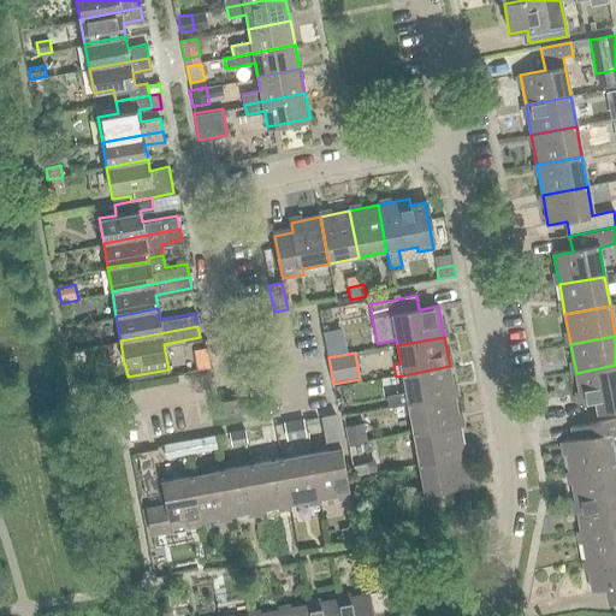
[(615,365),(576,373),(581,404),(596,401),(598,414),(615,410),(615,365)]
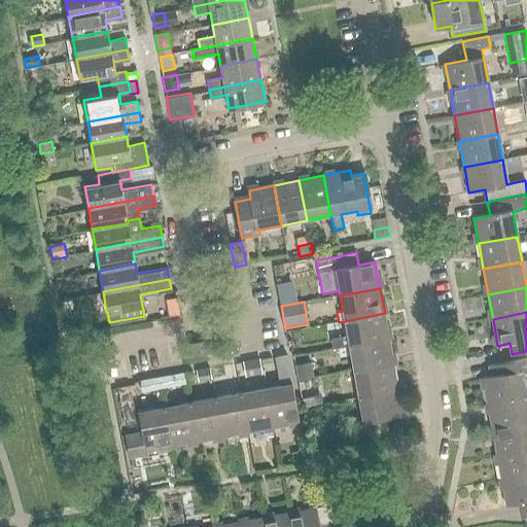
[(336,349),(350,347),(390,339),(385,313),(345,321),(348,337),(334,339),(336,349)]
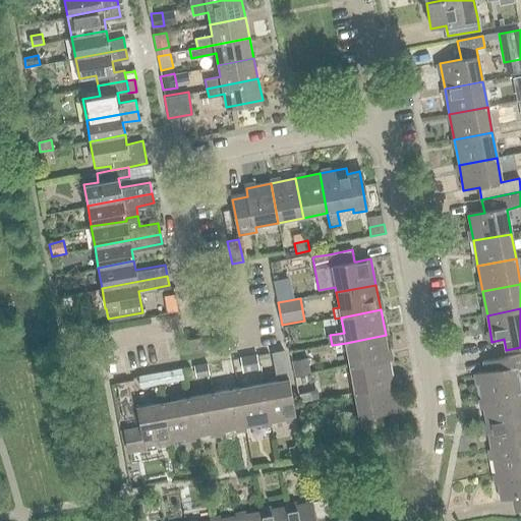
[(187,338),(189,350),(208,347),(206,335),(187,338)]
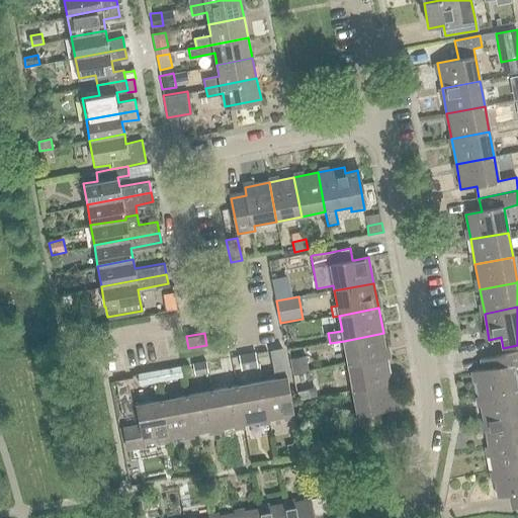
[(344,341),(349,365),(387,358),(383,333),(344,341)]
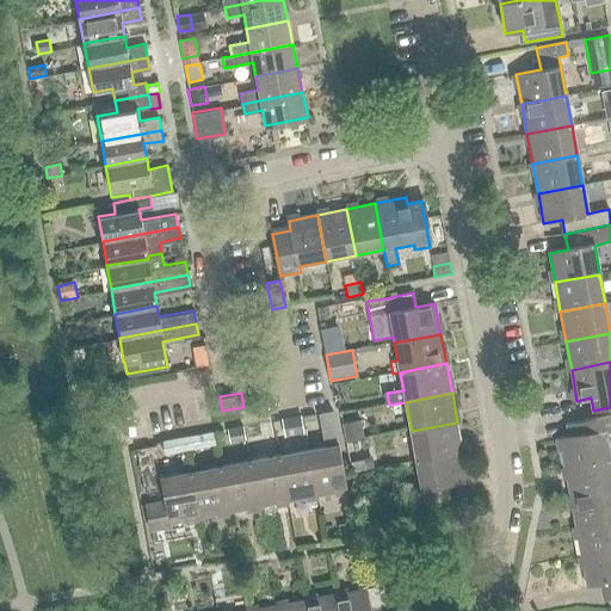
[(326,446),(308,450),(316,497),(347,491),(338,444),(332,412),(320,414),(326,446)]
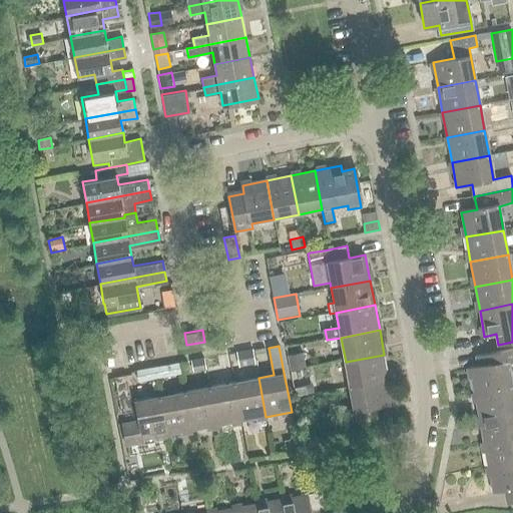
[(257,366),(253,349),(236,353),(239,369),(257,366)]
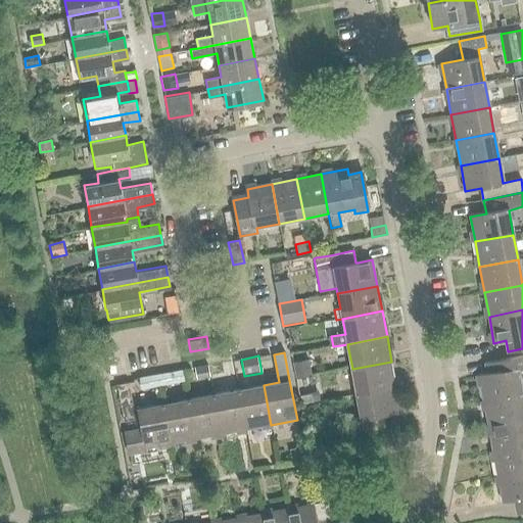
[(522,355),(484,364),(486,374),(478,376),(483,401),(521,393),(518,379),(522,378),(522,355)]
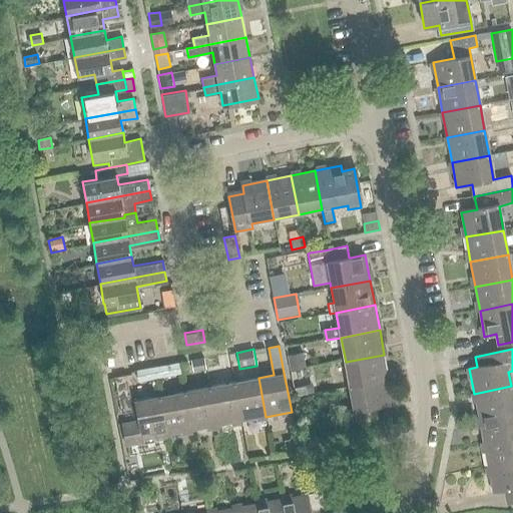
[(307,369),(303,352),(287,355),(291,372),(307,369)]
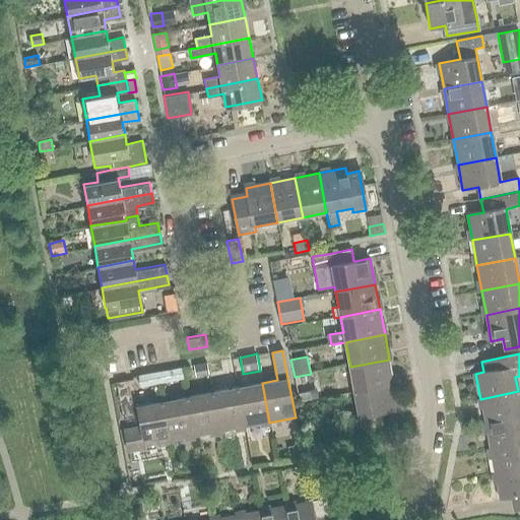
[(350,367),(354,392),(394,385),(389,360),(350,367)]
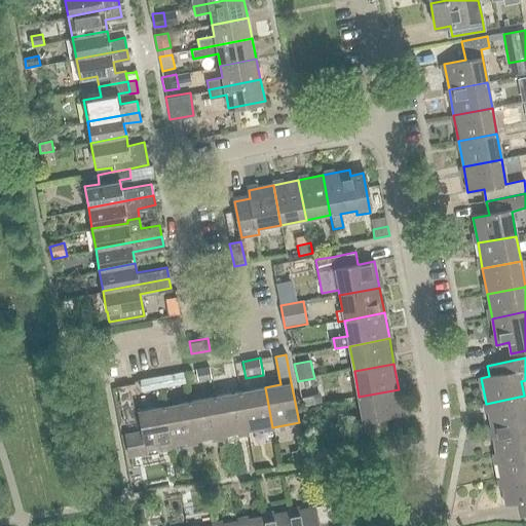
[(213,379),(211,367),(195,369),(197,382),(213,379)]
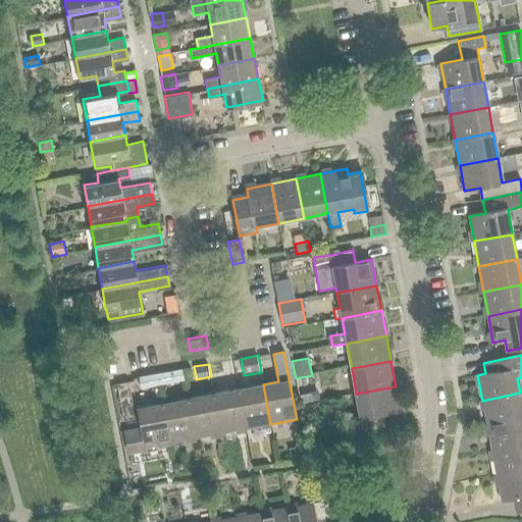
[(169,444),(162,404),(134,409),(128,381),(117,384),(124,422),(140,419),(141,429),(125,432),(129,455),(147,452),(146,448),(169,444)]
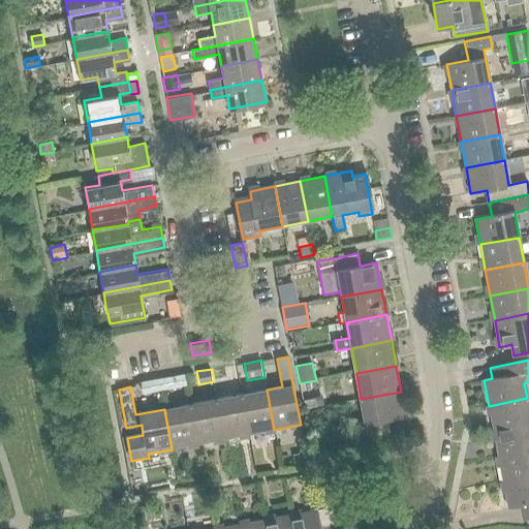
[(249,435),(274,430),(267,390),(242,395),(249,435)]
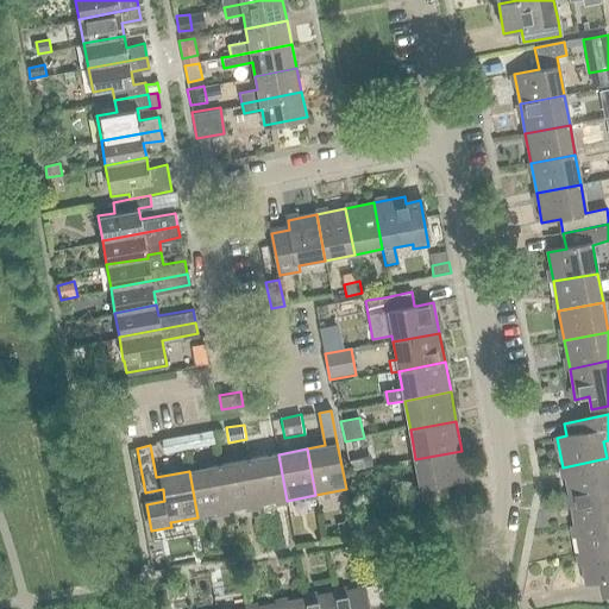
[(468,479),(462,451),(415,459),(421,489),(416,490),(419,504),(451,498),(449,483),(468,479)]
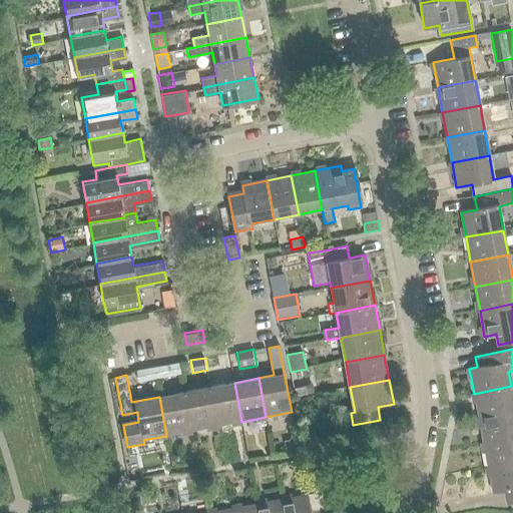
[(208,387),(216,427),(241,422),(234,383),(208,387)]
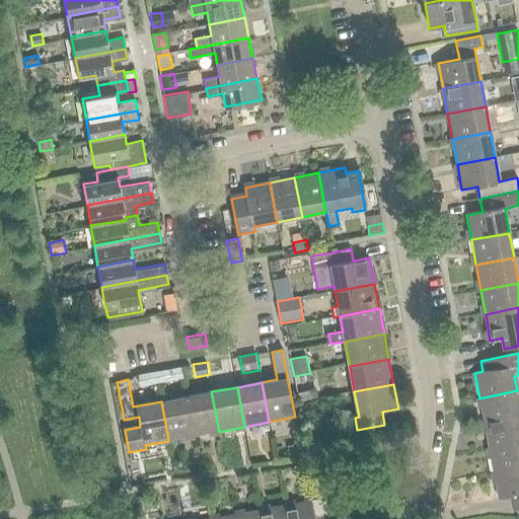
[(484,424),(518,417),(518,389),(517,390),(479,398),(484,424)]
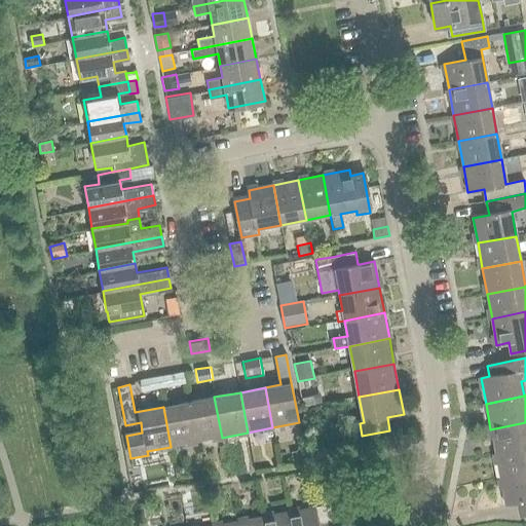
[(189,402),(196,442),(222,438),(214,397),(189,402)]
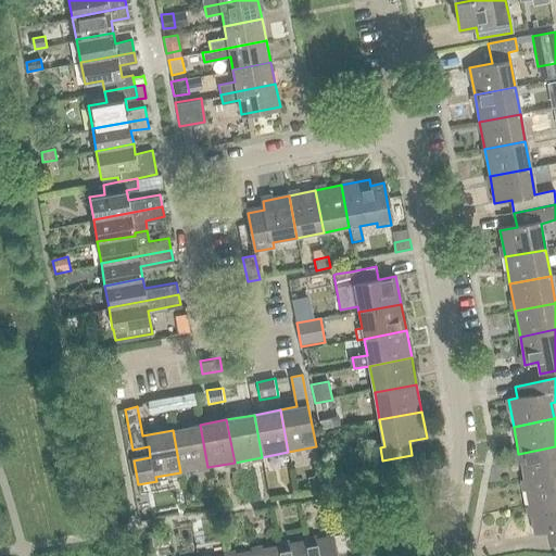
[(332,428),(330,419),(318,421),(320,430),(332,428)]
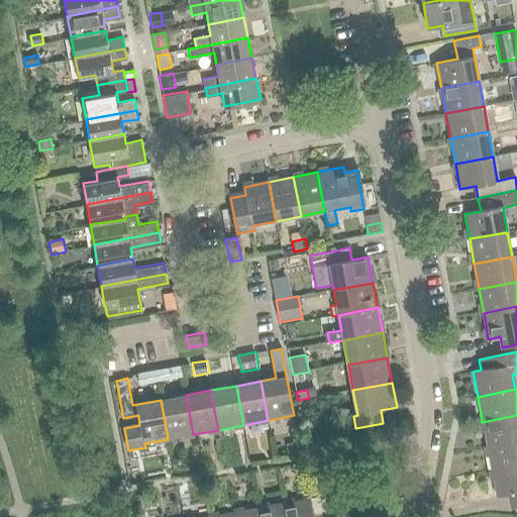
[(161,400),(168,439),(193,434),(186,395),(161,400)]
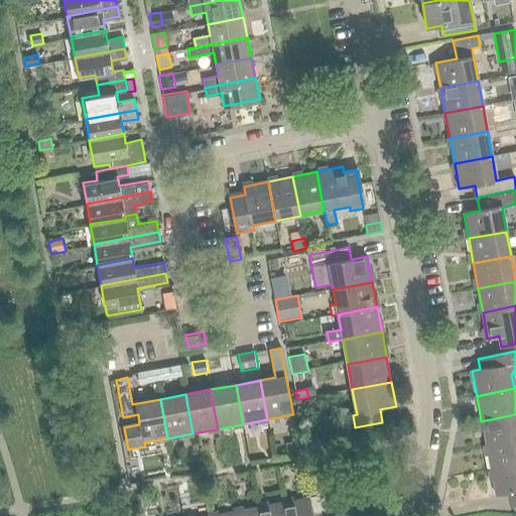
[(515,414),(481,421),(486,445),(515,439),(515,414)]
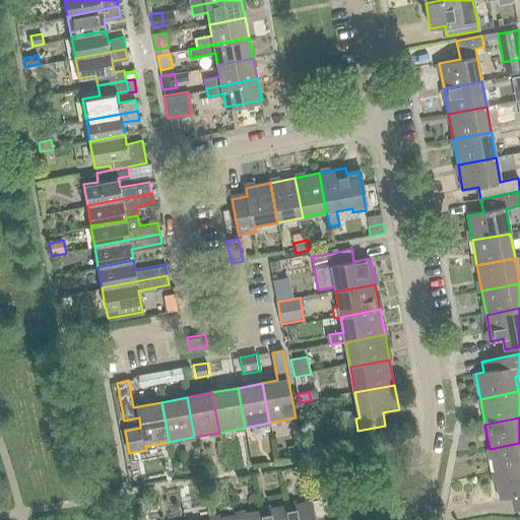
[(519,443),(490,449),(495,474),(519,469),(519,443)]
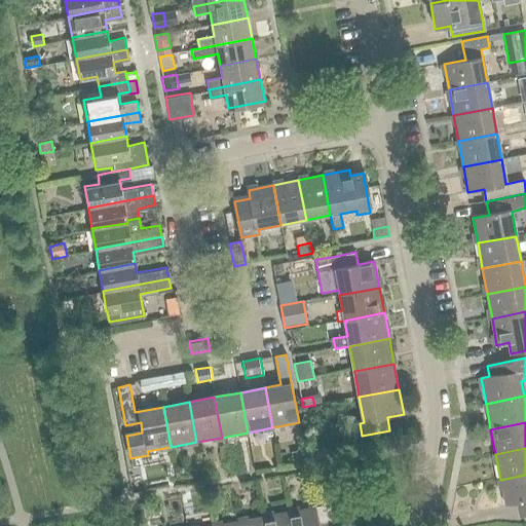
[(525,475),(500,480),(505,505),(522,502),(524,516),(525,515),(525,475)]
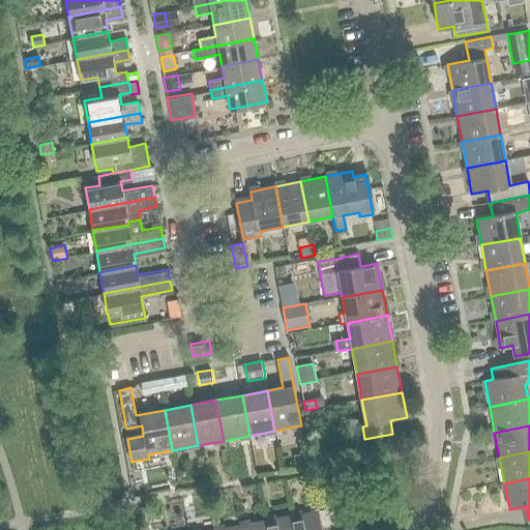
[(324,504),(334,502),(332,490),(322,491),(324,504)]
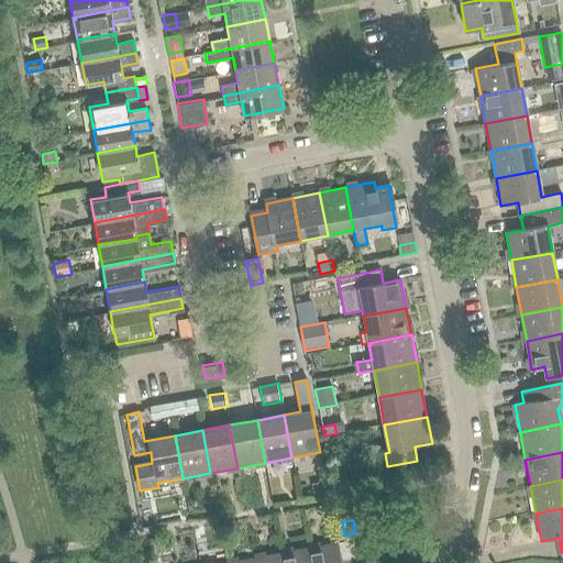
[(309,548),(311,562),(355,562),(354,558),(340,560),(337,542),(309,548)]
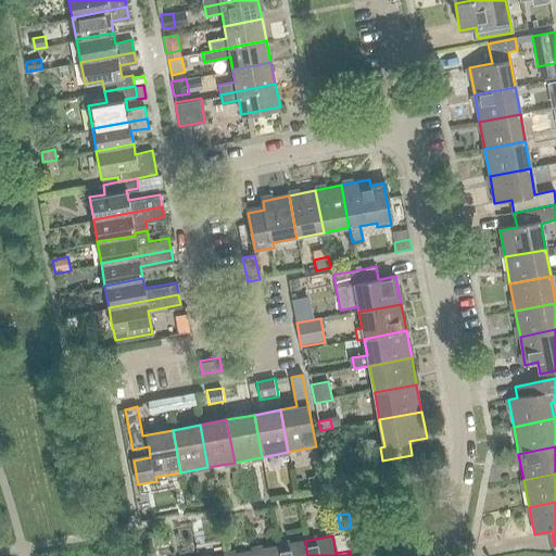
[(307,555),(305,541),(278,546),(279,555),(307,555)]
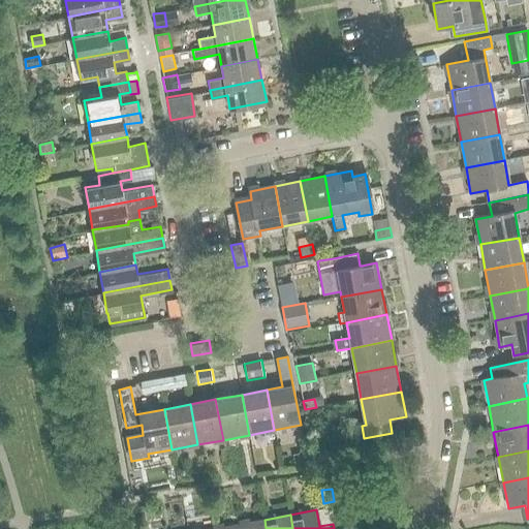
[(266,528),(265,520),(240,525),(240,528),(266,528)]
